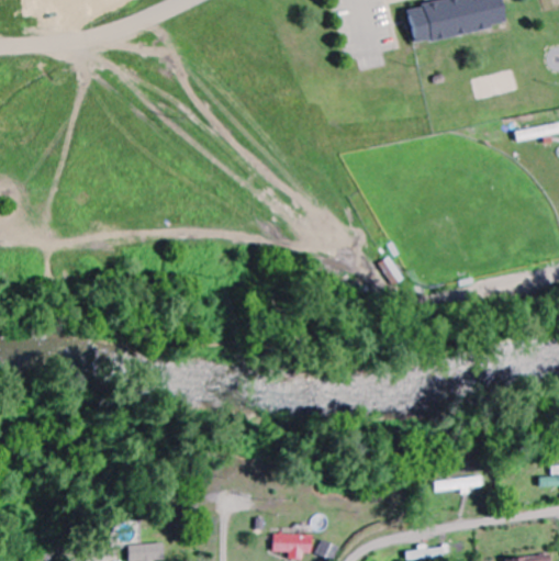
[(424,0),(425,4),(406,9),(412,43),(504,26),(499,0),(424,0)]
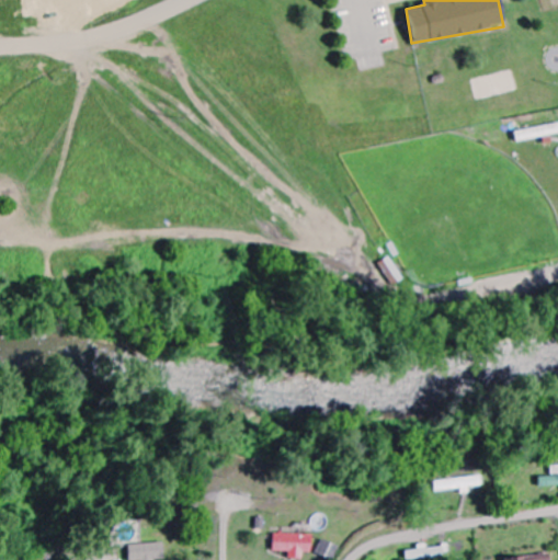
[(557,133),(557,122),(512,132),(514,141),(557,133)]
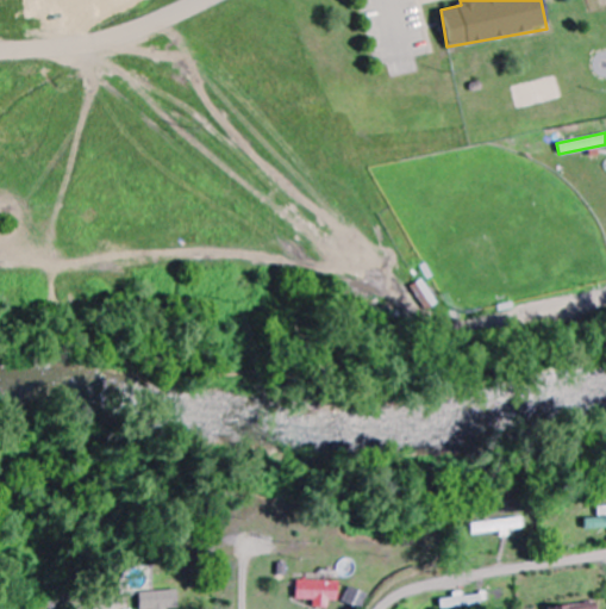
[(407,284),(422,310),(433,303),(419,278),(407,284)]
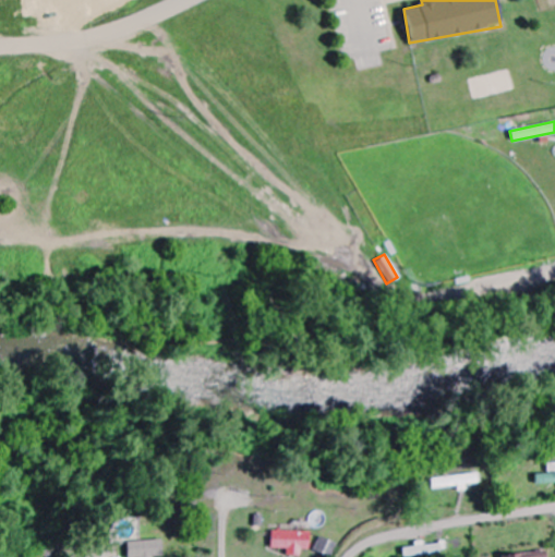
[(430,479),(431,488),(457,484),(458,491),(466,489),(466,484),(478,482),(477,471),(430,479)]
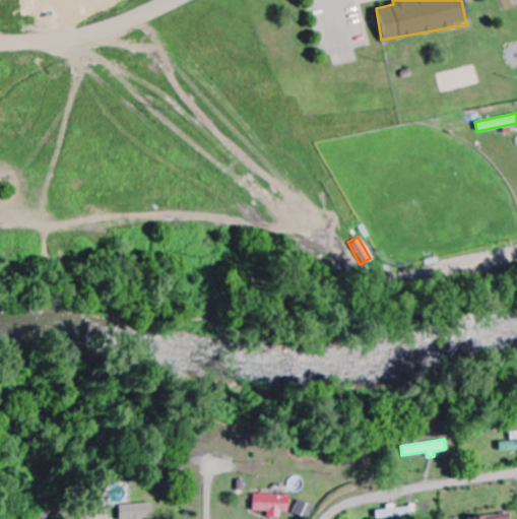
[(287,511),(288,495),(253,494),(252,510),(267,511),(267,517),(279,517),(279,511),(287,511)]
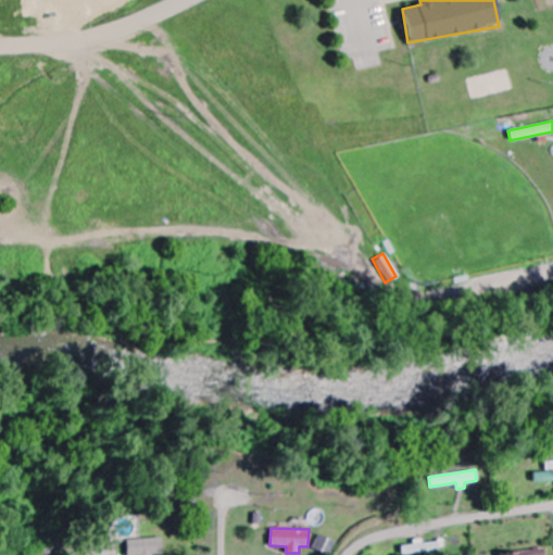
[(329,554),(336,541),(318,533),(312,546),(329,554)]
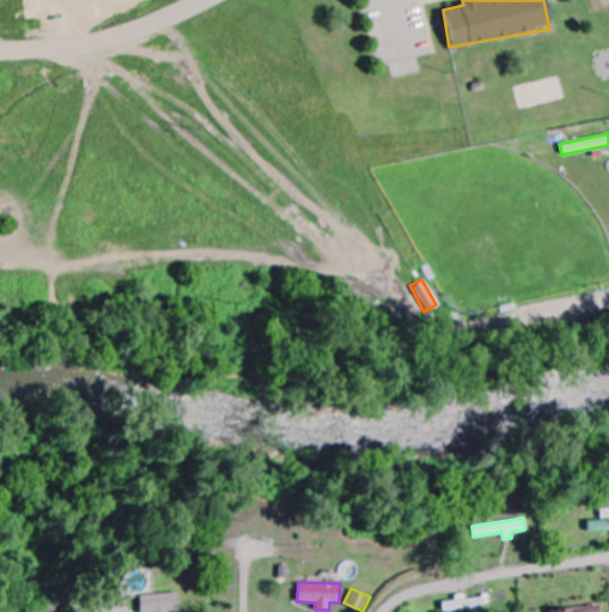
[(166,611),(168,611),(178,611),(177,592),(139,594),(139,611),(166,611)]
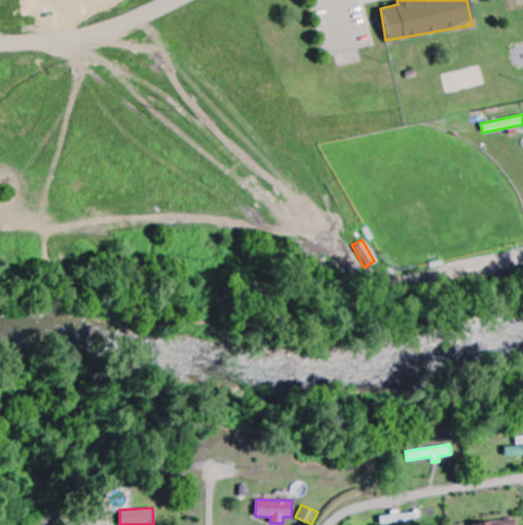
[(380,524),(414,520),(413,513),(400,514),(400,509),(389,510),(389,514),(379,515),(380,524)]
